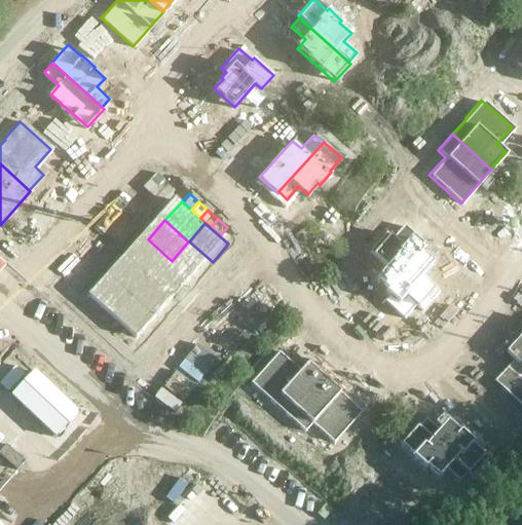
[(389,234),(372,253),(386,265),(393,259),(415,279),(420,274),(432,261),(420,251),(422,249),(418,245),(422,240),(403,223),(392,235),(389,234)]
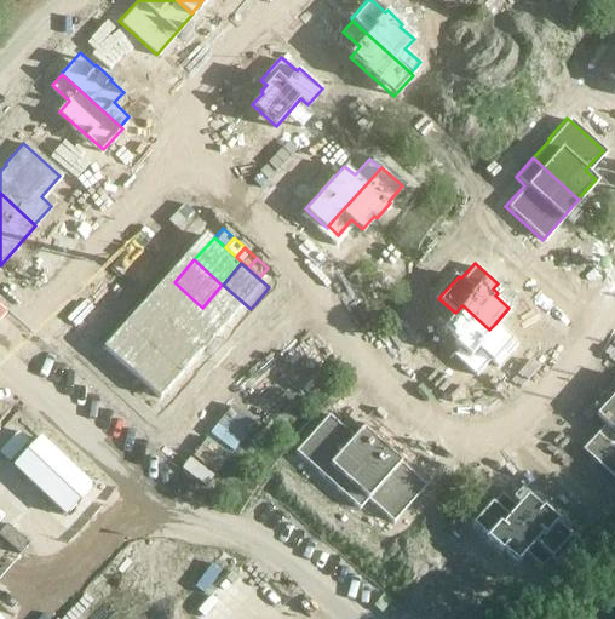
[(268,268),(259,278),(270,287),(279,278),(268,268)]
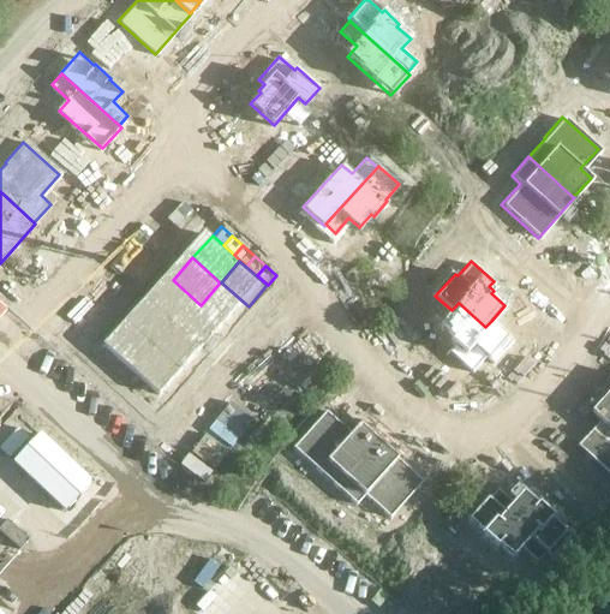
[(173,280),(153,303),(180,327),(201,305),(173,280)]
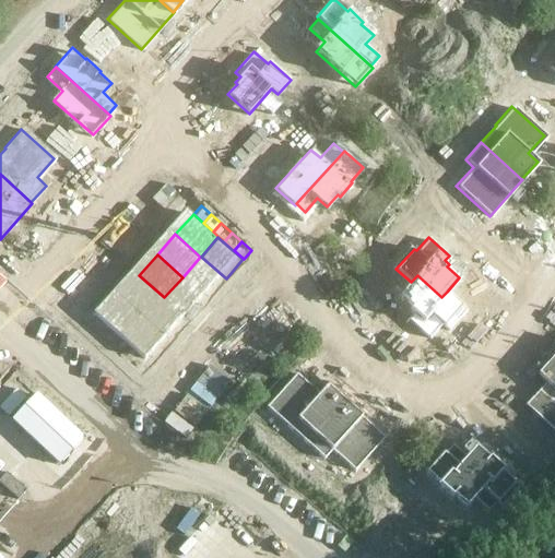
[(200,257),(182,276),(208,299),(226,279),(201,257),(200,257)]
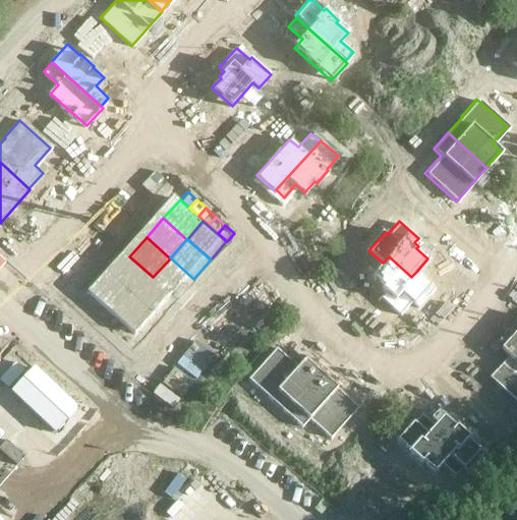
[(129,256),(112,275),(135,296),(153,277),(129,256)]
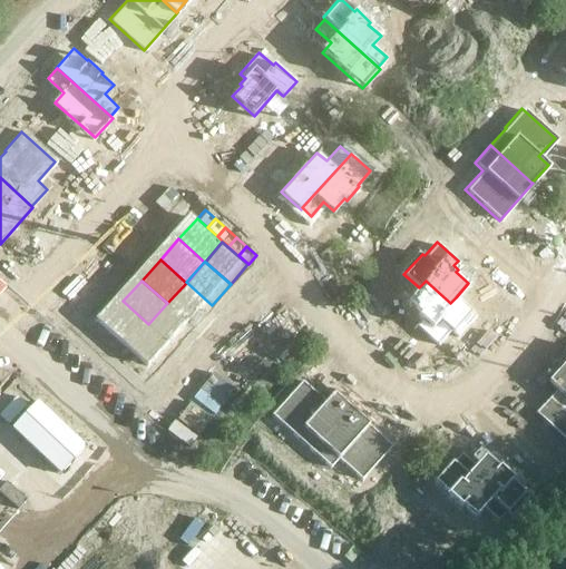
[(419,287),(406,302),(419,314),(417,316),(421,320),(416,324),(438,344),(450,330),(452,332),(471,311),(456,297),(450,303),(426,281),(419,287)]
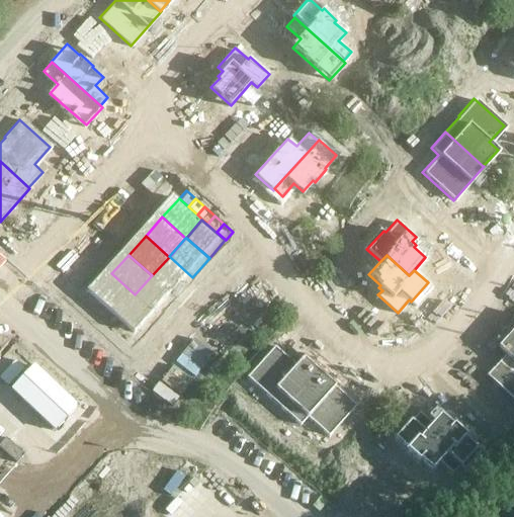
[(169,256),(152,275),(176,296),(192,277),(169,256)]
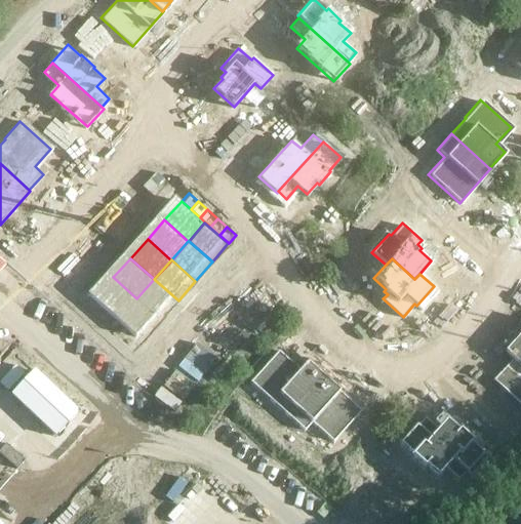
[(113,277),(96,296),(106,305),(115,313),(120,317),(136,298),(113,277)]
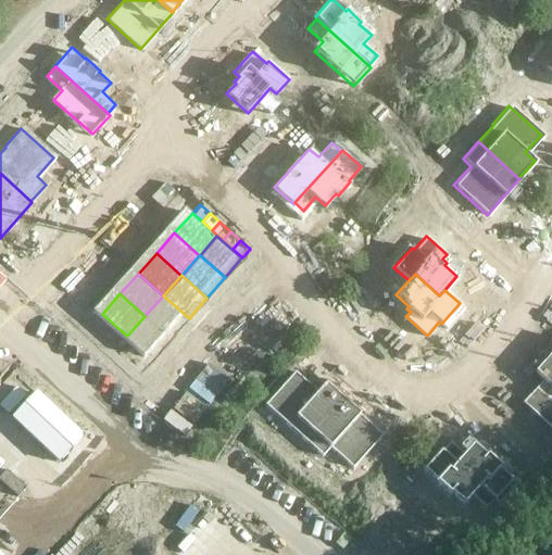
[(163,295),(145,316),(170,338),(188,318),(163,295)]
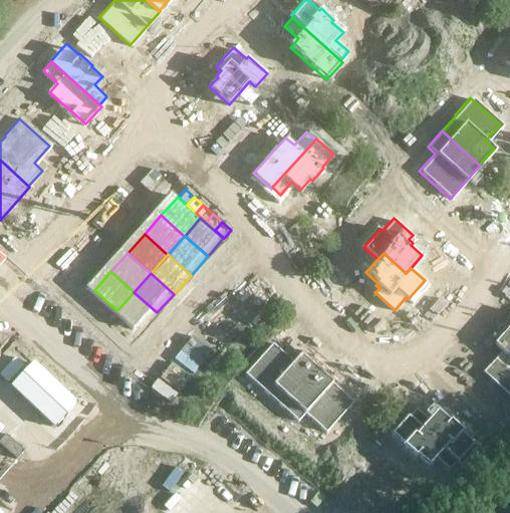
[(94,290),(86,298),(95,306),(103,298),(94,290)]
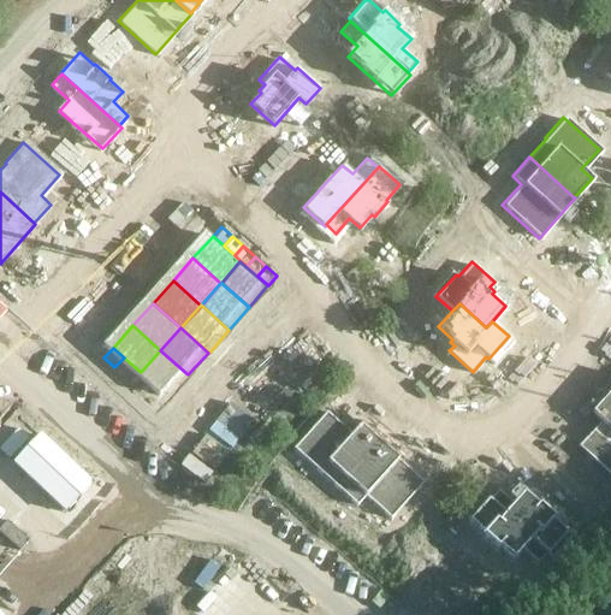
[(160,350),(141,372),(147,377),(158,388),(168,397),(188,374),(160,350)]
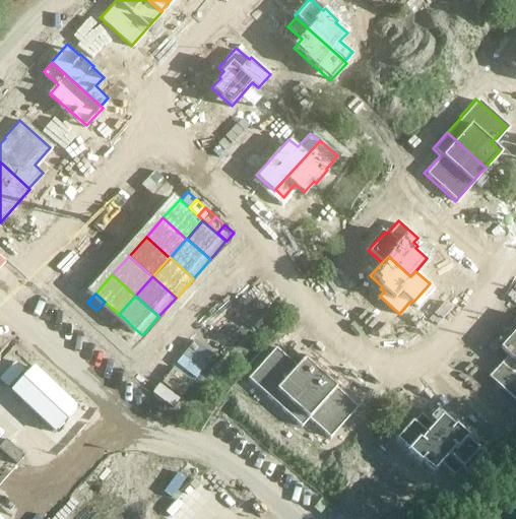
[(105,302),(97,310),(107,318),(114,310),(105,302)]
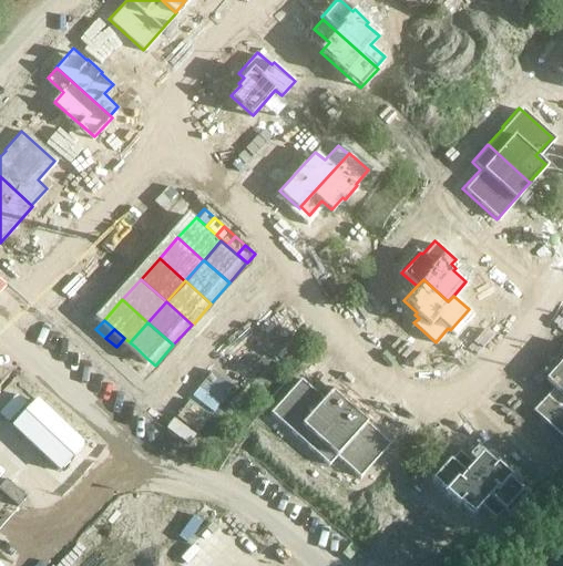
[(124,338),(116,347),(126,357),(135,347),(130,342),(124,338)]
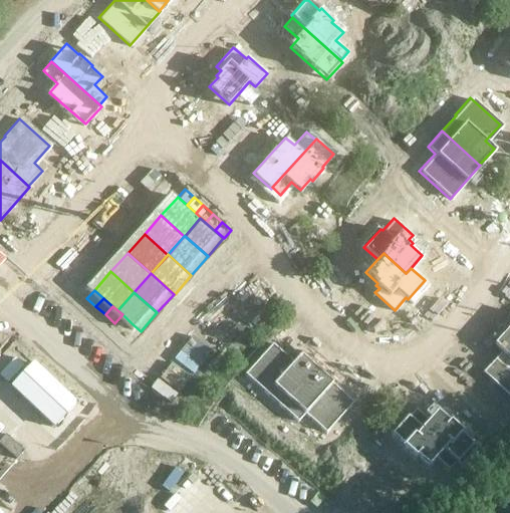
[(122,314),(114,323),(123,331),(132,323),(122,314)]
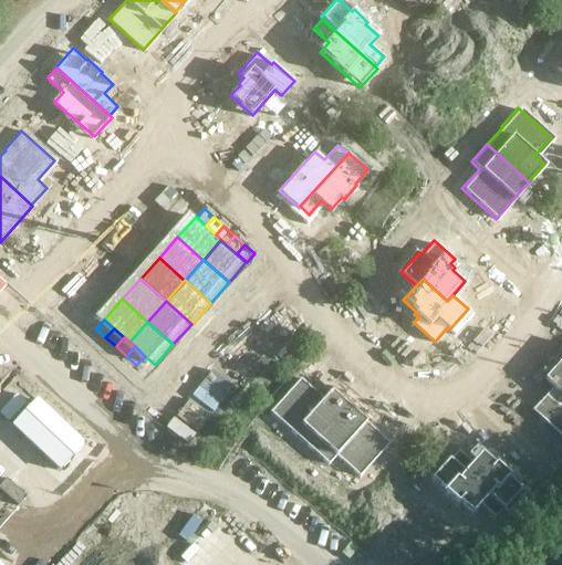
[(145,356),(136,365),(146,374),(155,365),(145,356)]
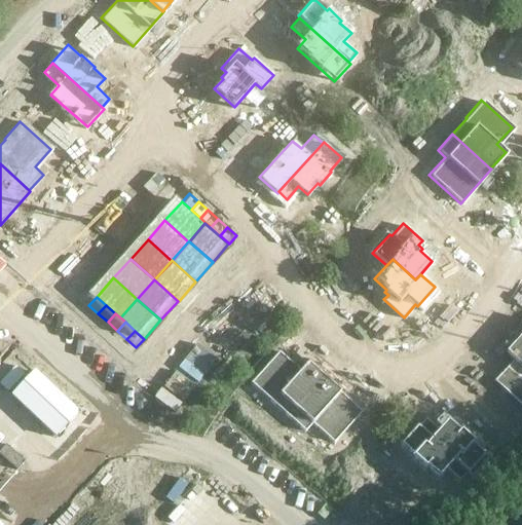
[(512,358),(495,377),(521,399),(521,336),(519,333),(504,350),(512,358)]
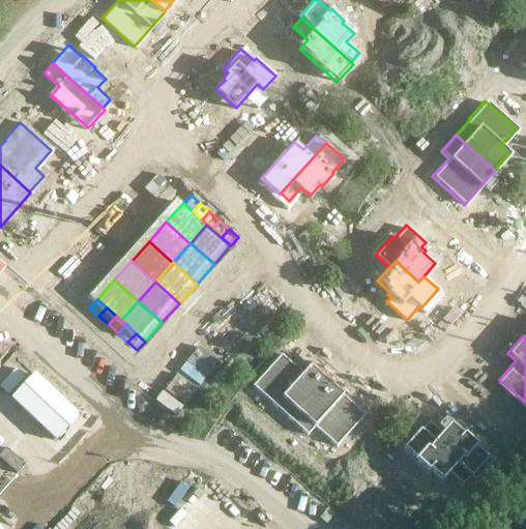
[(286,354),(256,387),(274,404),(276,401),(293,415),(327,376),(311,361),(303,370),(286,354)]
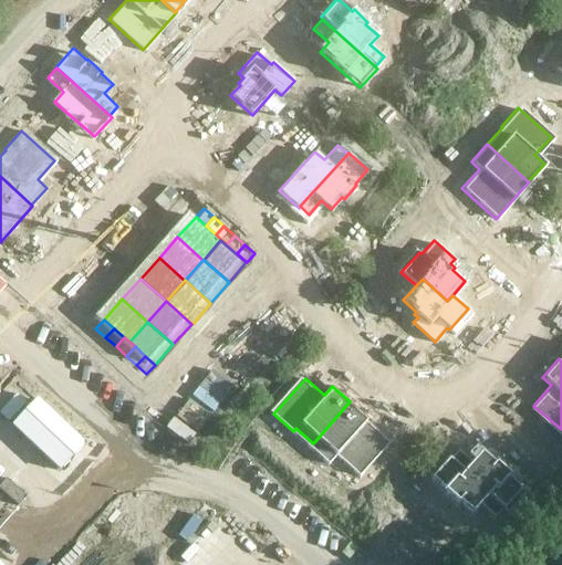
[(350,401),(313,443),(331,459),(336,453),(355,470),(386,433),(350,401)]
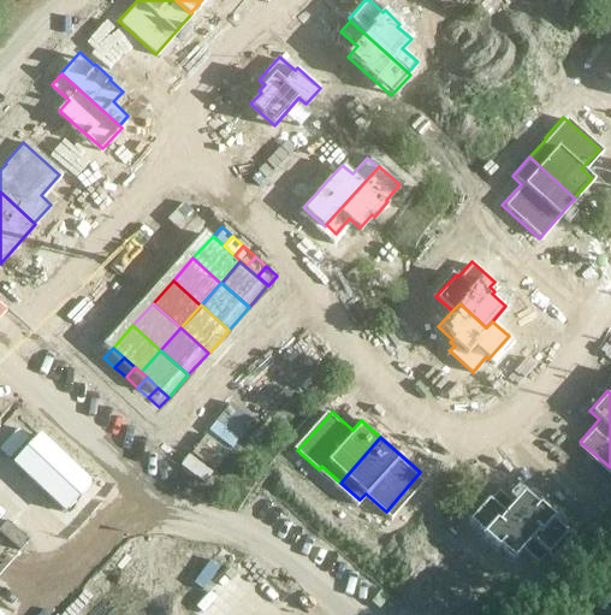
[(498,489),(490,498),(547,549),(549,550),(567,530),(551,516),(553,514),(538,501),(537,502),(523,491),(514,502),(498,489)]
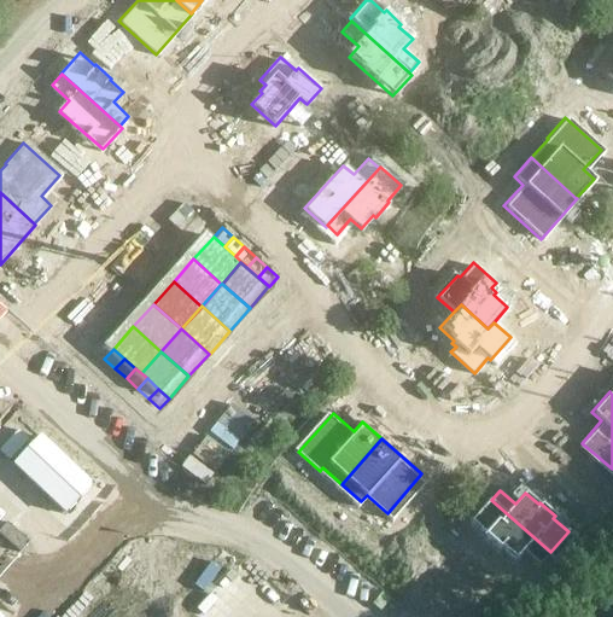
[(489,498),(471,519),(513,558),(523,547),(539,563),(549,551),(491,500),(489,498)]
